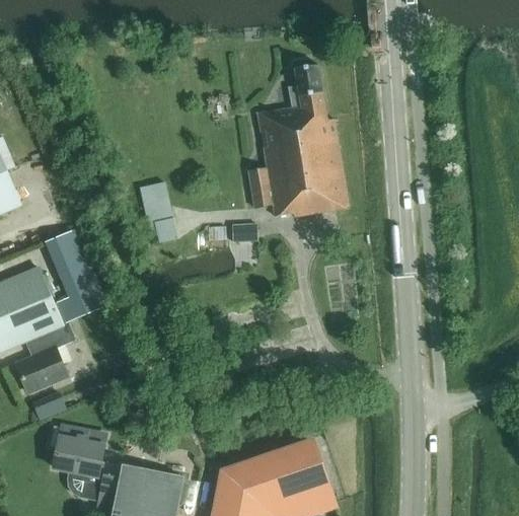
[(294,215),(350,206),(335,117),(327,118),(318,62),(295,66),(298,83),(289,85),(292,105),(258,112),(268,166),(248,169),(254,206),(274,203),(275,214),(294,211),(294,215)]
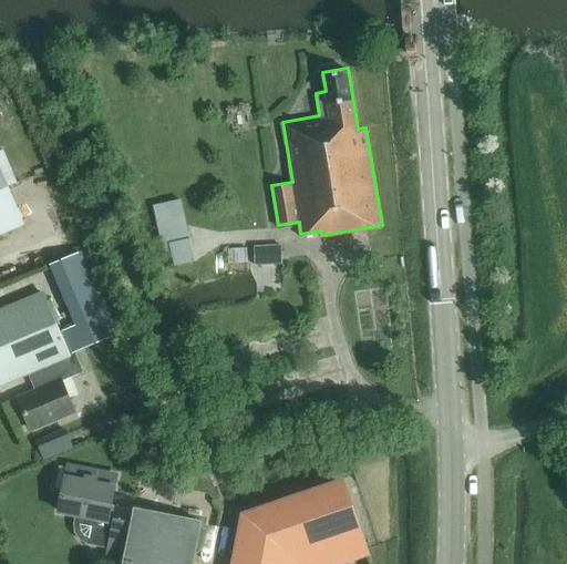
[(0,168),(0,237),(24,227),(0,168)]
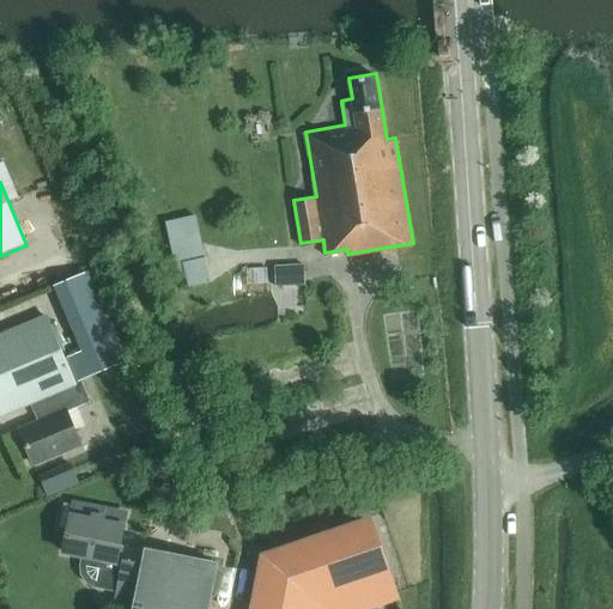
[(205,255),(195,213),(167,220),(178,275),(187,273),(189,285),(212,280),(206,255),(205,255)]
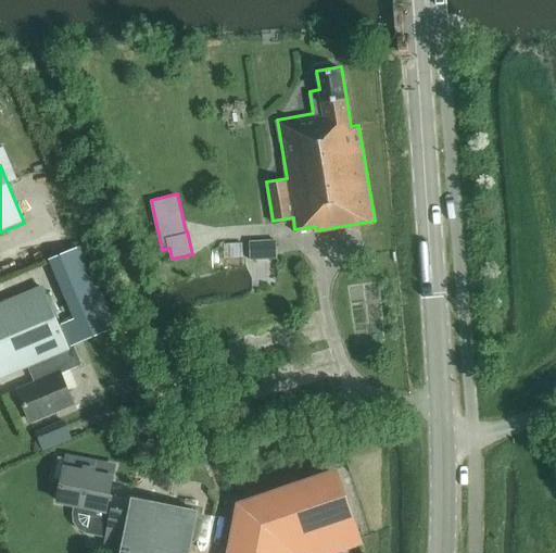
[(276,238),(250,239),(250,256),(277,255),(276,238)]
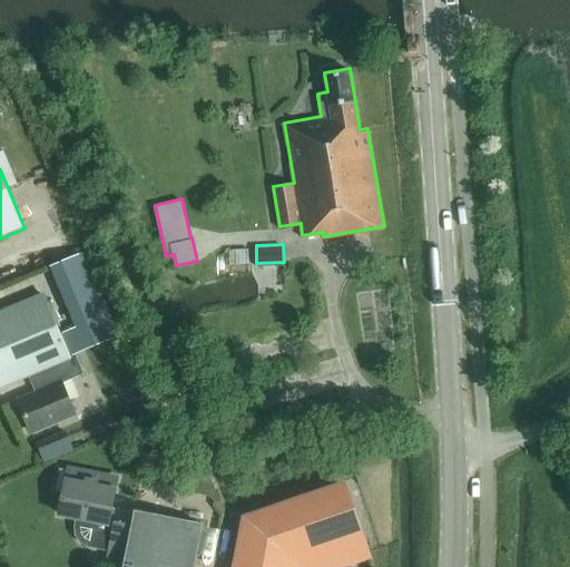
[(248,263),(247,247),(228,248),(229,264),(248,263)]
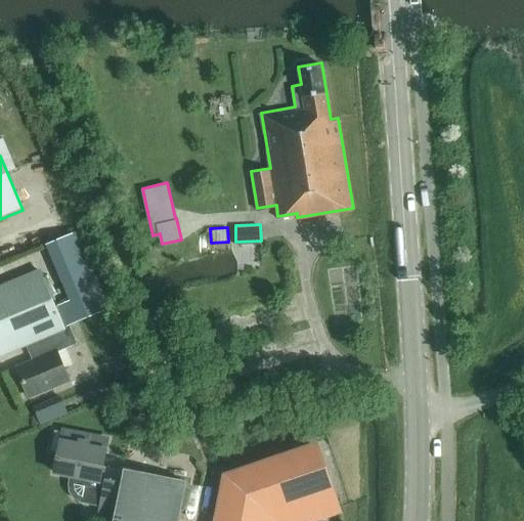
[(110,305),(78,229),(47,243),(71,299),(55,305),(63,324),(110,305)]
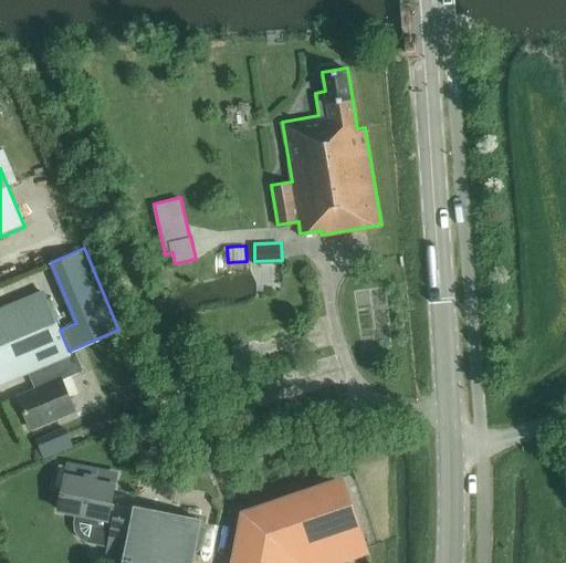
[(37,365),(69,351),(43,290),(0,308),(0,381),(28,369),(37,365)]
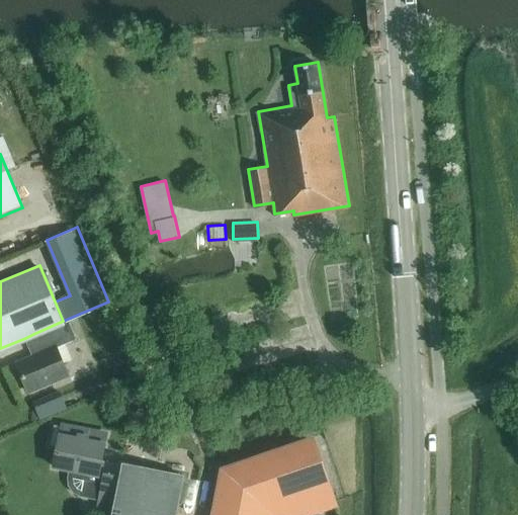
[(69,319),(63,321),(33,334),(40,351),(16,361),(28,390),(68,373),(57,346),(77,337),(69,319)]
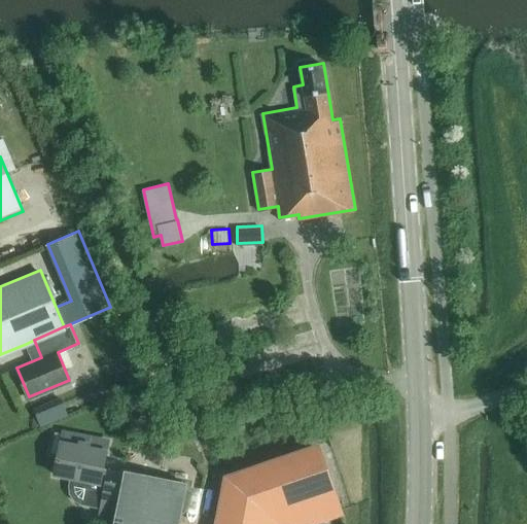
[(59,398),(31,411),(38,427),(66,416),(59,398)]
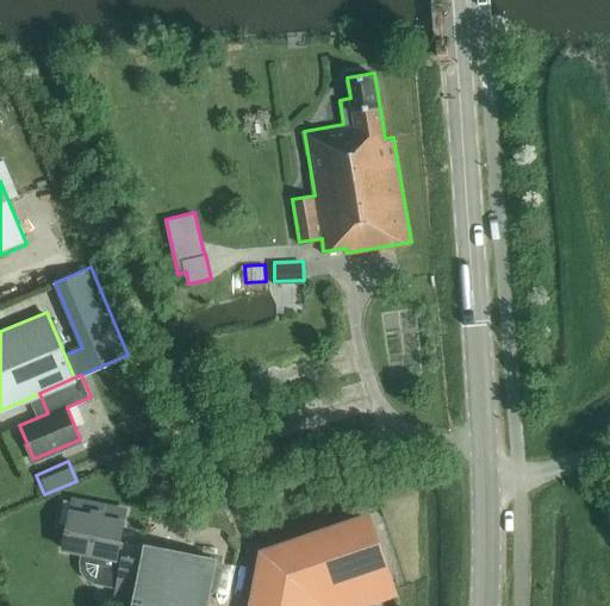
[(125,603),(136,548),(128,545),(117,543),(123,510),(69,499),(68,503),(61,501),(57,525),(61,526),(56,553),(79,557),(76,567),(79,574),(82,581),(87,583),(92,587),(97,587),(112,589),(111,600),(125,603)]
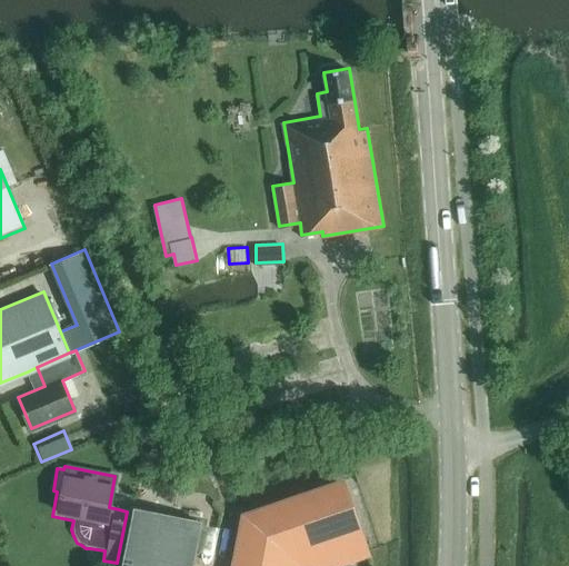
[(343,565),(368,557),(340,482),(238,516),(228,565),(343,565)]
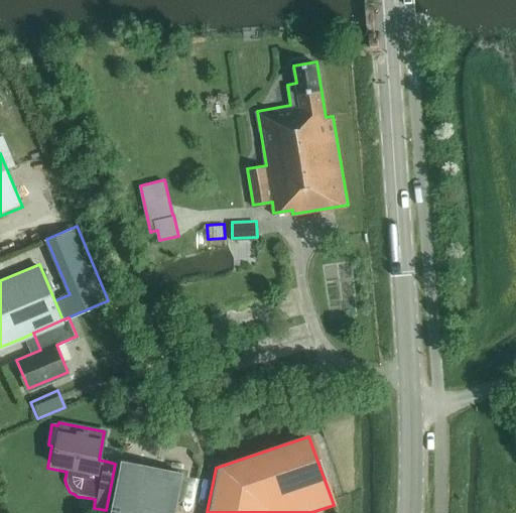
[(148,451),(126,445),(124,457),(146,462),(148,451)]
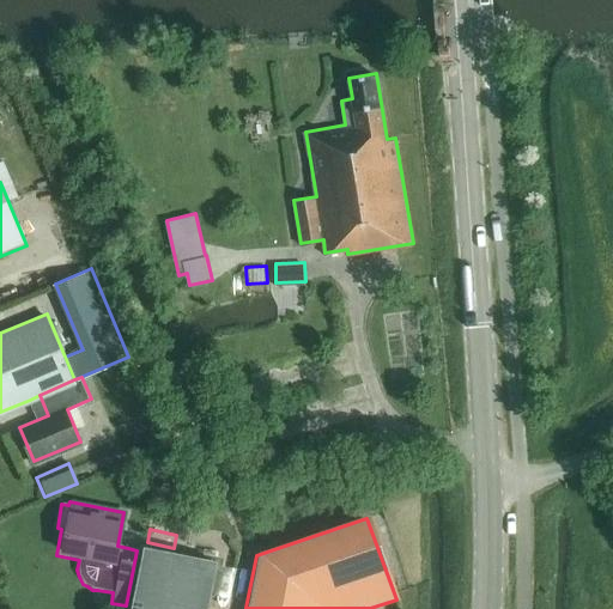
[(204,608),(213,564),(137,550),(126,606),(125,608),(204,608)]
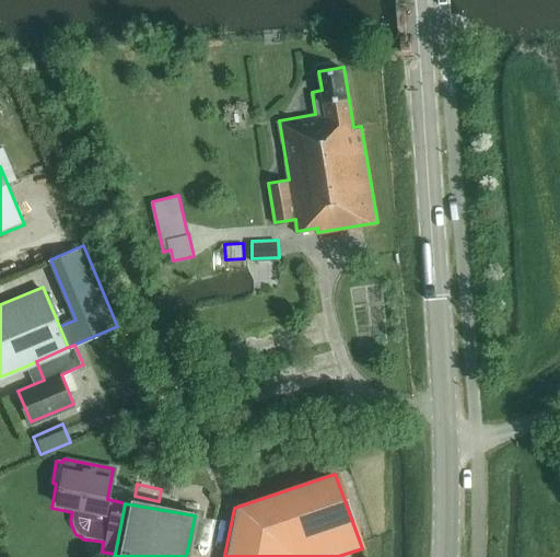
All buildings are outlined.
